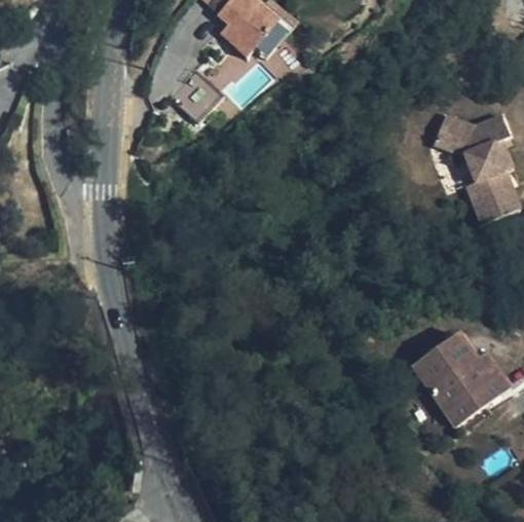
[(208,0),(218,9),(226,0),(208,0)]
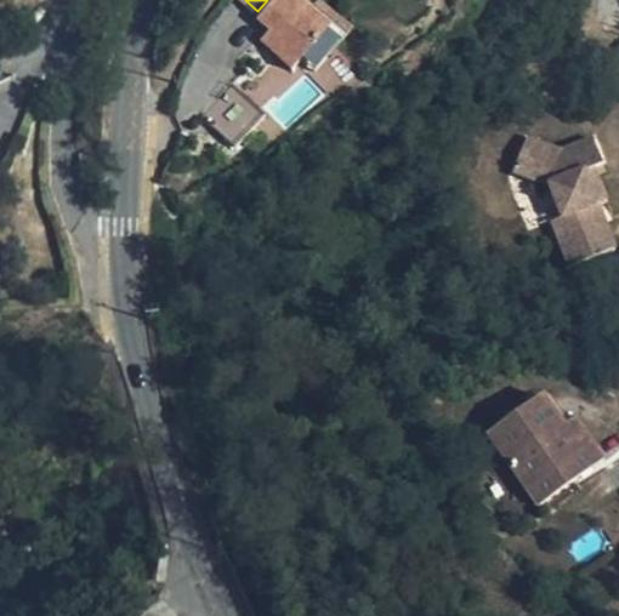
[(277,36),(270,28),(260,38),(268,46),(277,36)]
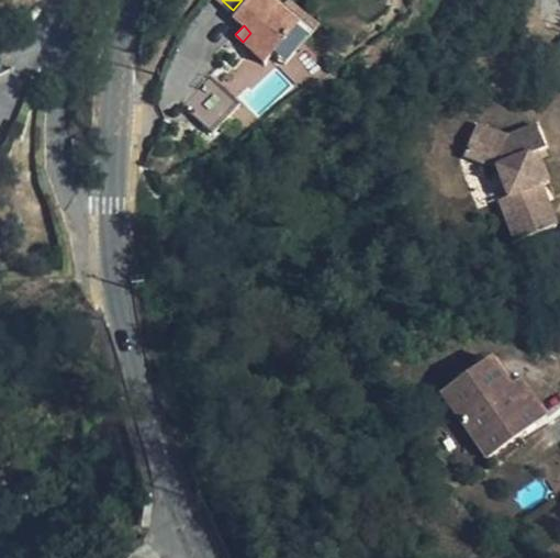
[(241,101),(210,73),(181,102),(212,131),(241,101)]
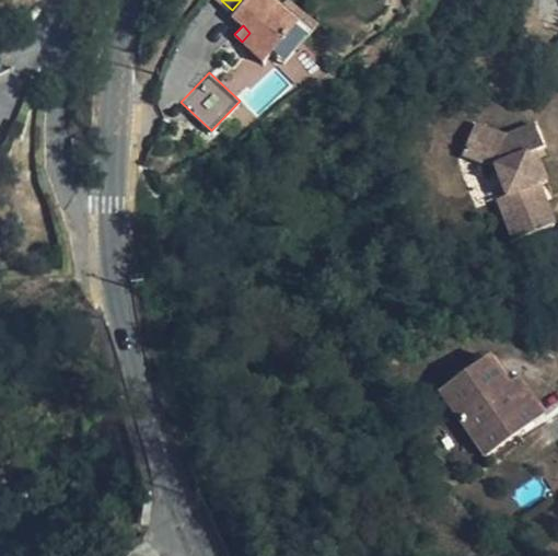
[(506,132),(475,120),(462,149),(495,163),(507,194),(497,196),(504,217),(508,216),(515,236),(554,221),(538,182),(526,151),(534,148),(543,145),(533,122),(506,132)]
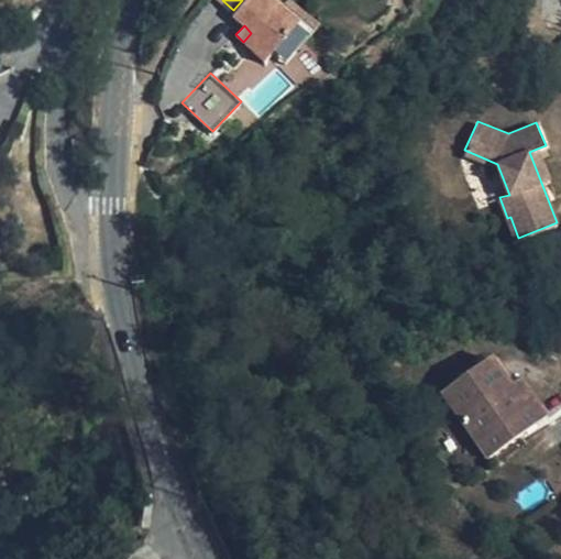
[(549,178),(537,149),(529,152),(541,183),(549,178)]
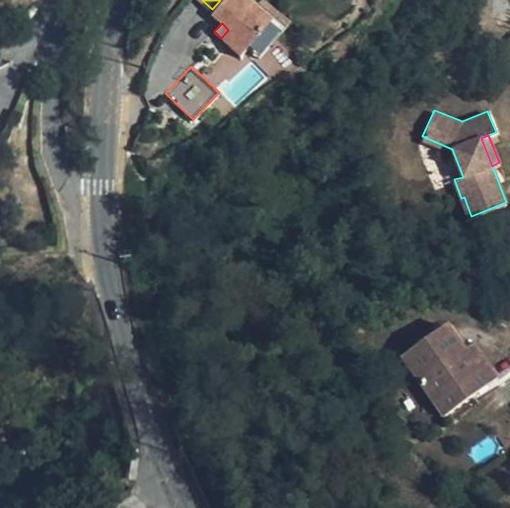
[(464,348),(447,324),(402,354),(443,413),(496,376),(473,343),(464,348)]
